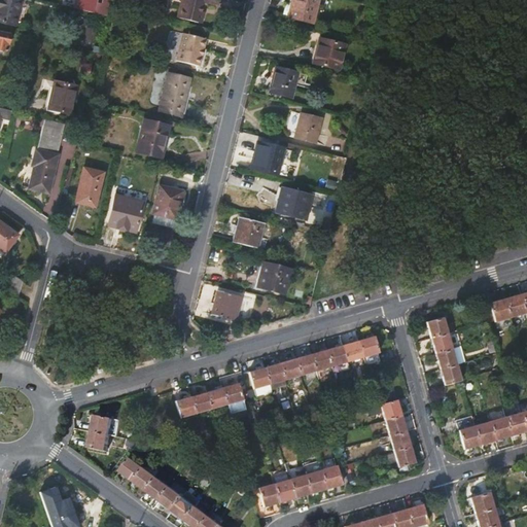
[(0,0),(0,24),(14,27),(21,2),(9,0),(0,0)]
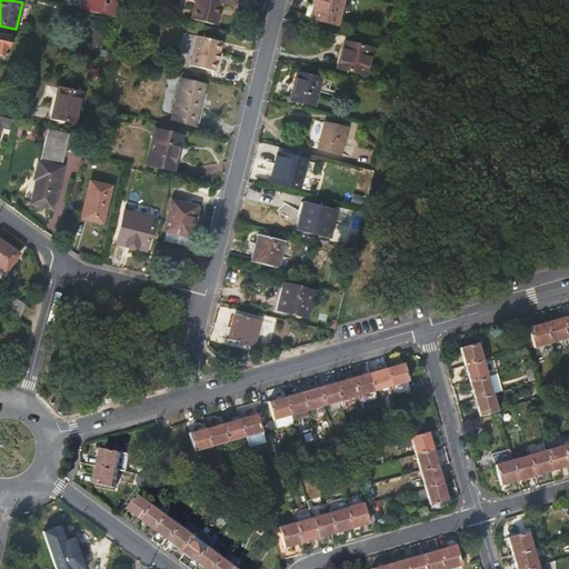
[(88,0),(86,11),(116,18),(120,1),(115,0),(113,0),(112,9),(103,7),(105,0),(88,0)]
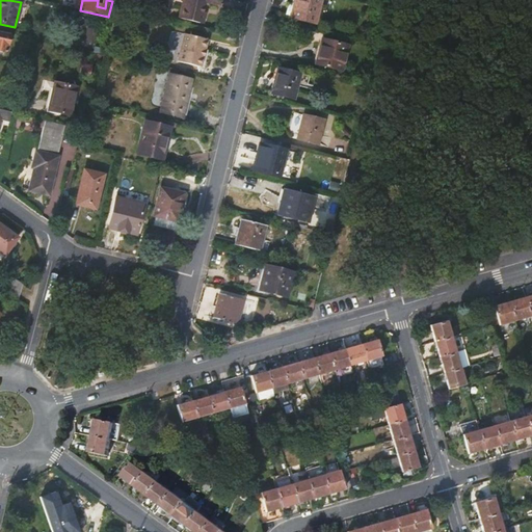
[(222,0),(183,0),(180,16),(197,20),(202,21),(205,22),(208,10),(205,10),(207,2),(221,5),(222,0)]
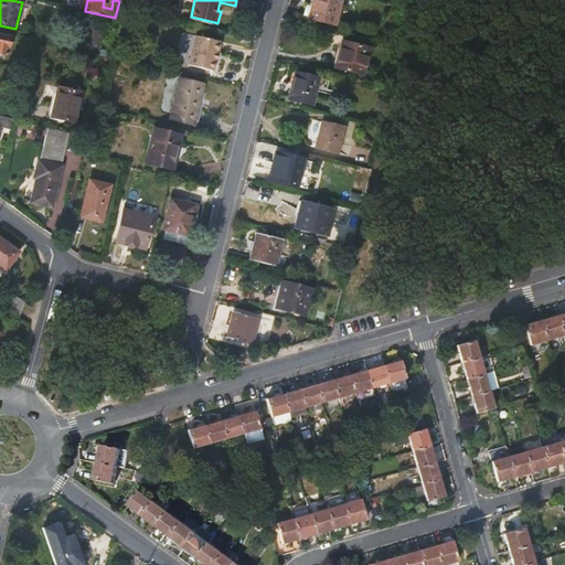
[(342,0),(313,0),(309,18),(318,19),(337,23),(342,0)]
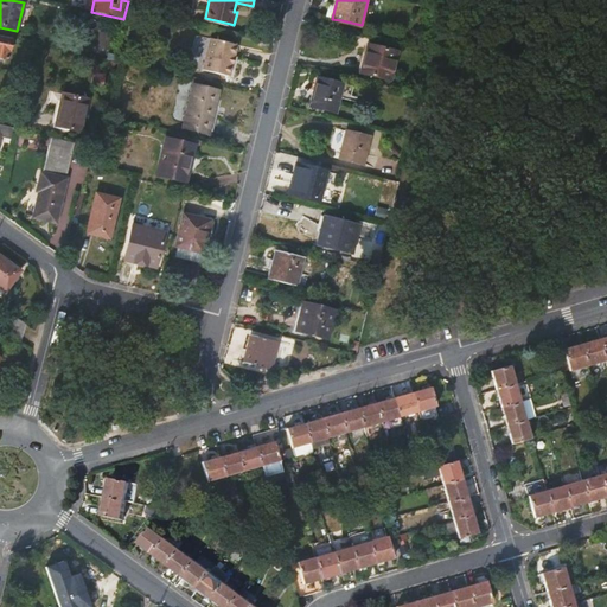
[(0,57),(6,58),(11,40),(0,37),(0,57)]
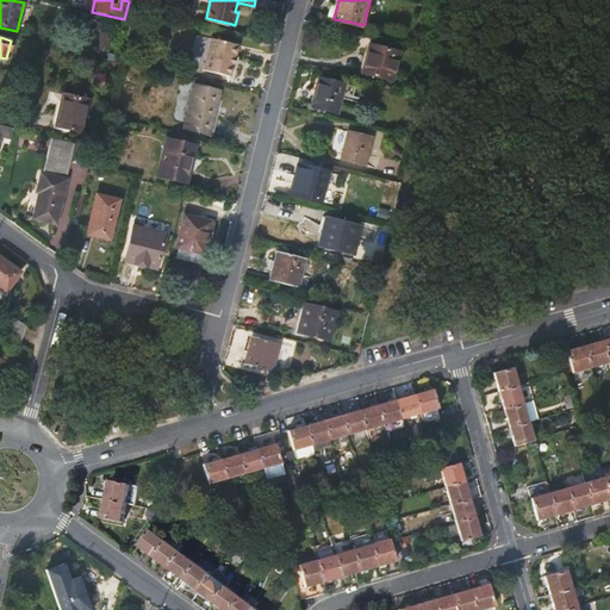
[(240,43),(212,37),(204,68),(231,75),(234,63),(232,63),(235,55),(236,56),(240,43)]
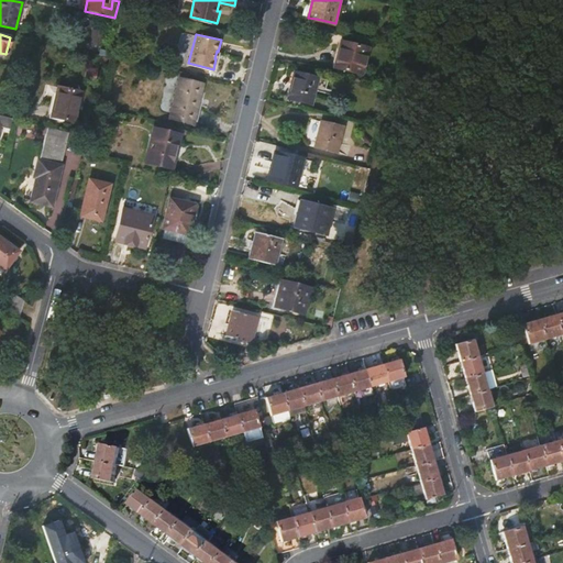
[(335,66),(361,73),(367,46),(341,40),(335,66)]
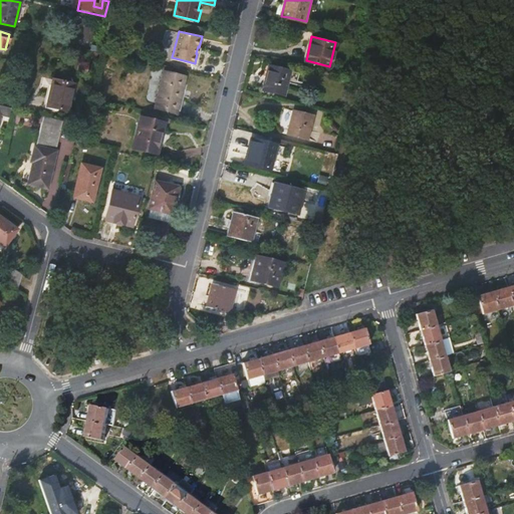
[(290,70),(270,65),(267,76),(264,88),(284,93),(290,70)]
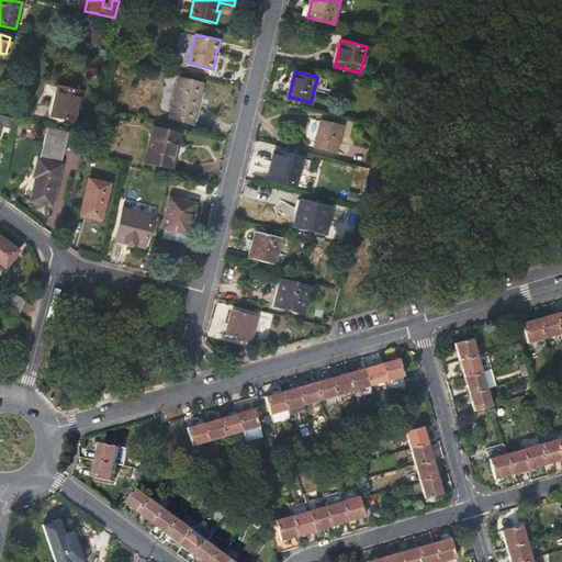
[(172,117),(192,123),(197,103),(201,104),(205,85),(182,78),(172,117)]
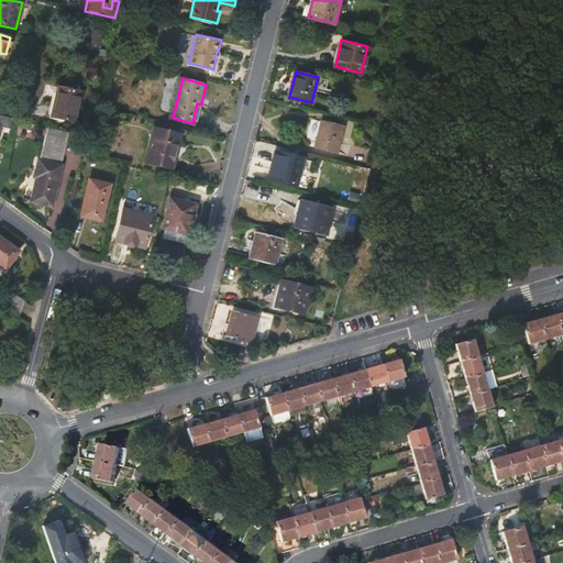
[(51,117),(75,122),(81,92),(56,86),(54,97),(55,98),(51,117)]
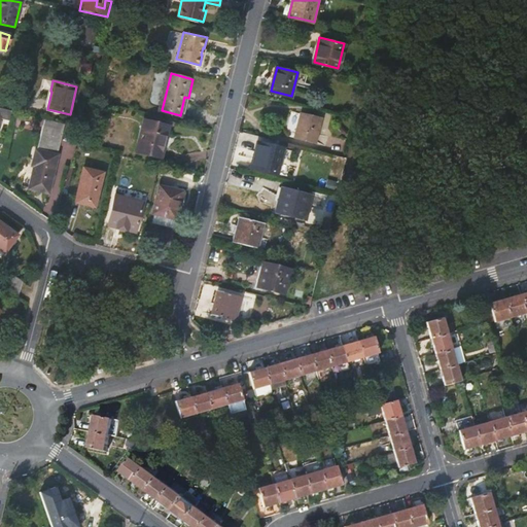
[(184,116),(188,98),(184,97),(180,115),(184,116)]
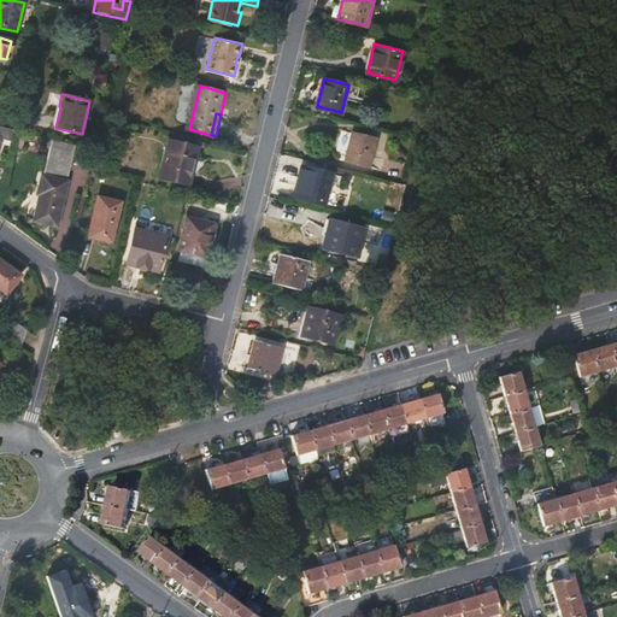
[(0,142),(10,146),(13,130),(0,127),(0,142)]
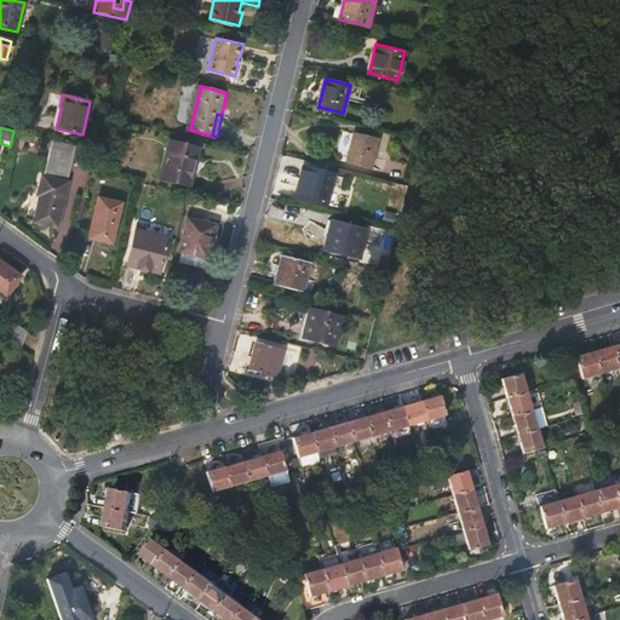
[(348,161),(372,166),(377,144),(352,138),(348,161)]
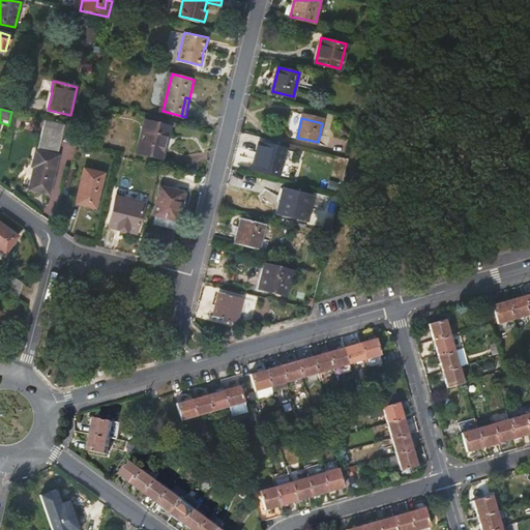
[(140,152),(159,157),(162,147),(165,148),(170,126),(147,121),(140,152)]
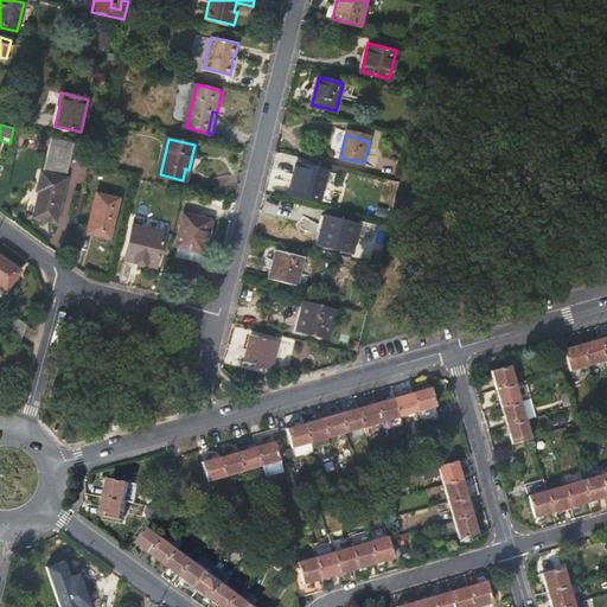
[(74,153),(52,147),(45,176),(44,176),(39,192),(43,193),(42,198),(39,198),(34,217),(58,223),(69,181),(66,180),(74,153)]
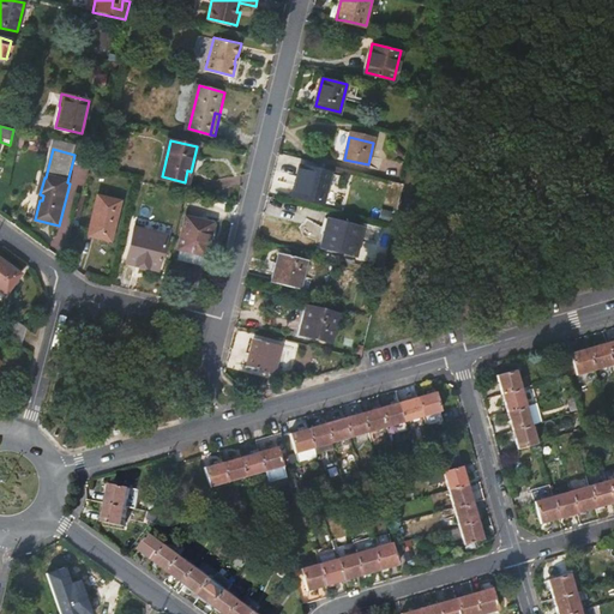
[(292,193),(321,200),(329,173),(299,164),(292,193)]
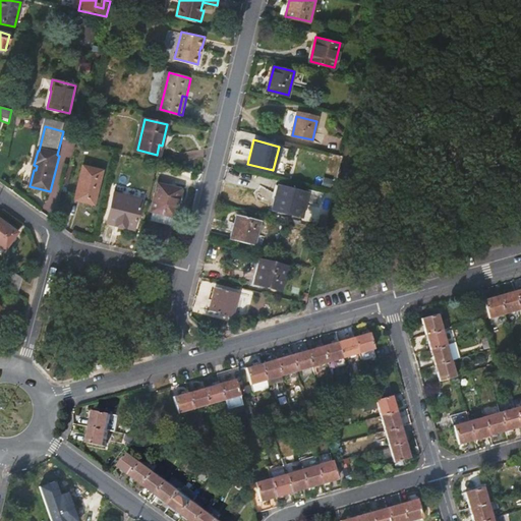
[(83,168),(78,190),(76,197),(88,200),(87,205),(95,207),(103,173),(83,168)]
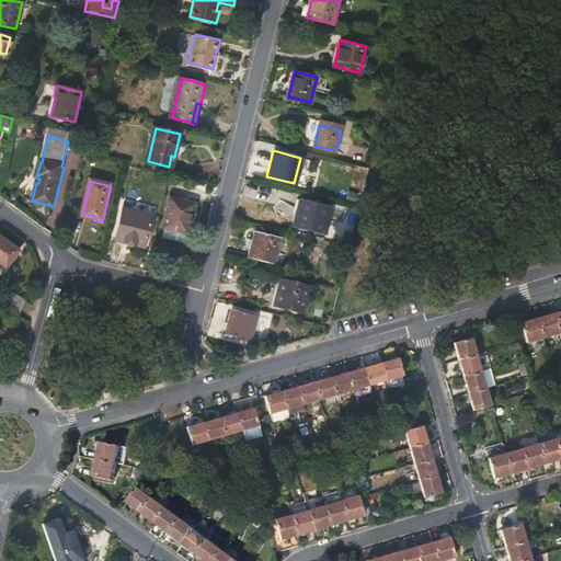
[(334,206),(302,198),(299,213),(296,222),(328,231),(334,206)]
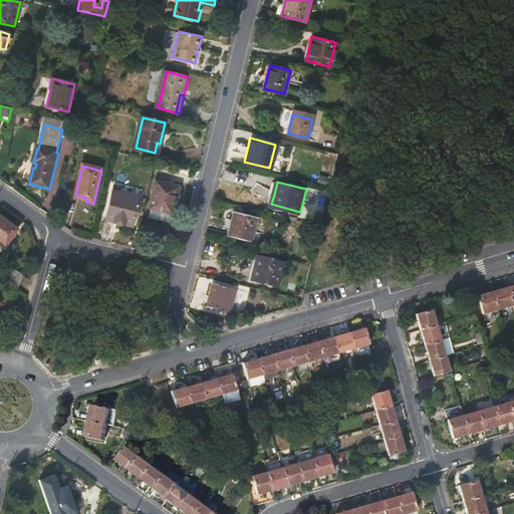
[(149,217),(169,222),(171,214),(172,214),(178,187),(156,183),(150,208),(151,209),(149,217)]
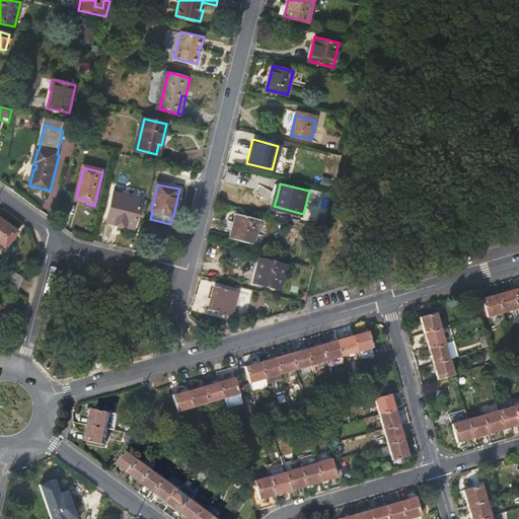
[(72,201),(86,204),(87,200),(76,197),(78,190),(74,190),(72,201)]
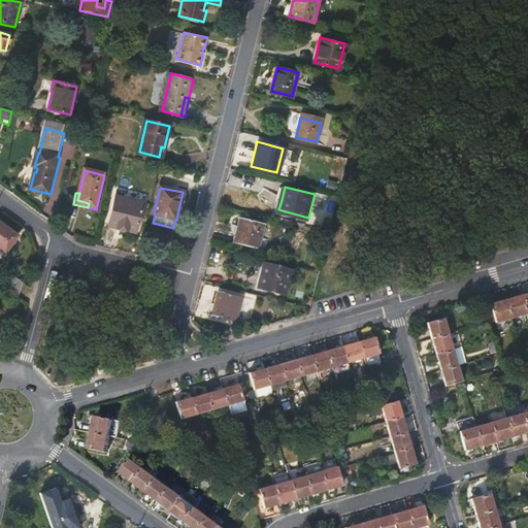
[(108,226),(113,227),(118,225),(136,229),(142,203),(116,196),(108,226)]
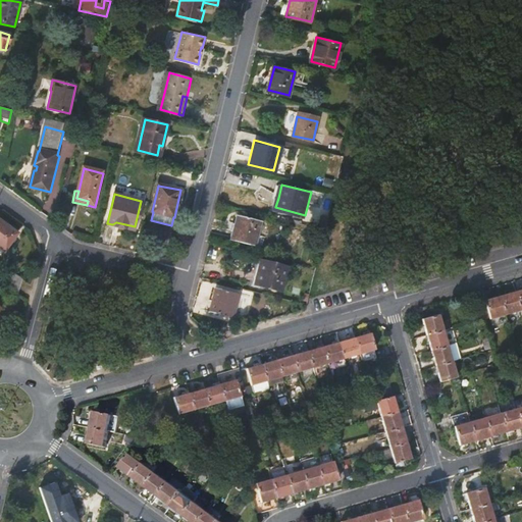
[(230,239),(254,245),(260,219),(237,214),(230,239)]
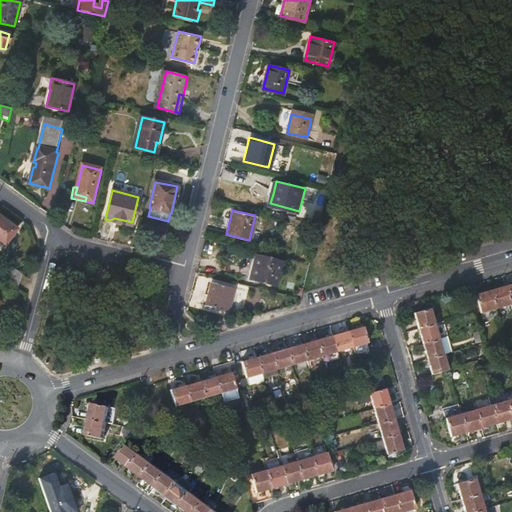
[(0,241),(3,244),(15,228),(0,216),(0,241)]
